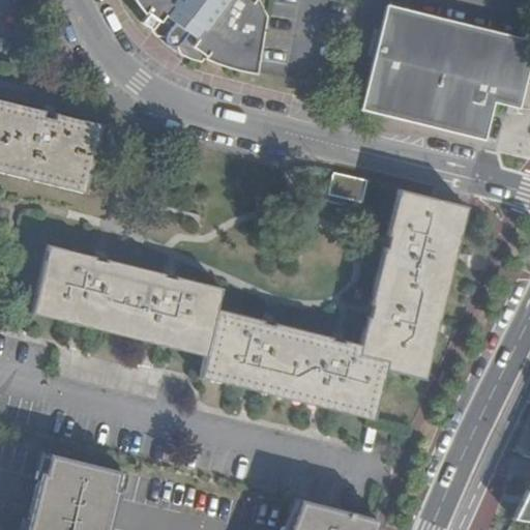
[(256,77),(264,18),(253,0),(252,0),(122,0),(134,17),(131,24),(148,39),(157,38),(157,43),(162,49),(170,48),(172,55),(195,67),(199,63),(211,67),(229,71),(256,77)]
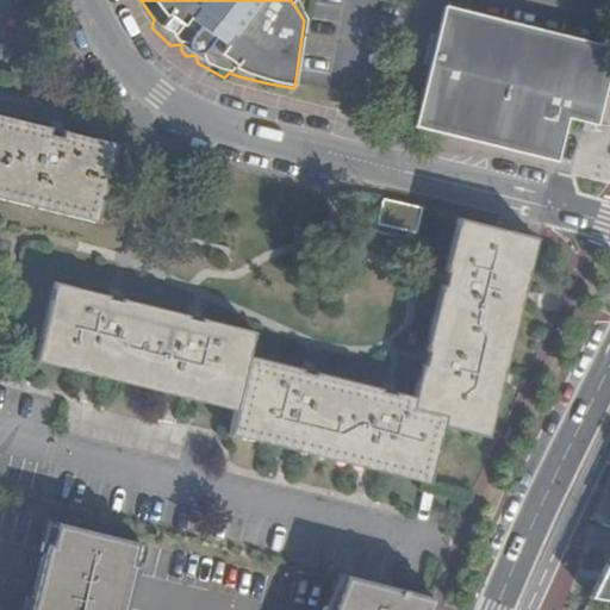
[(604,91),(609,62),(609,43),(443,7),(422,106),(418,124),(559,156),(568,113),(583,116),(590,87),(604,91)]
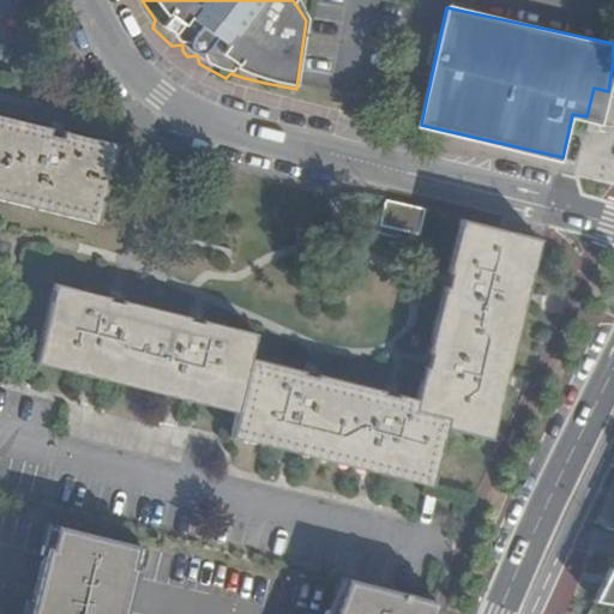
[(608,91),(594,88),(587,116),(602,120),(608,91)]
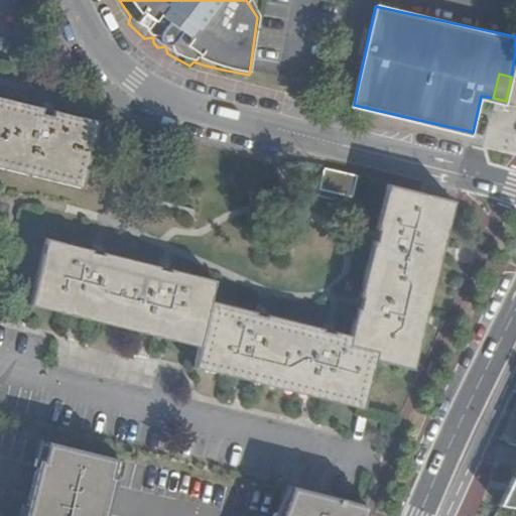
[(104,123),(0,97),(0,166),(89,189),(104,123)]
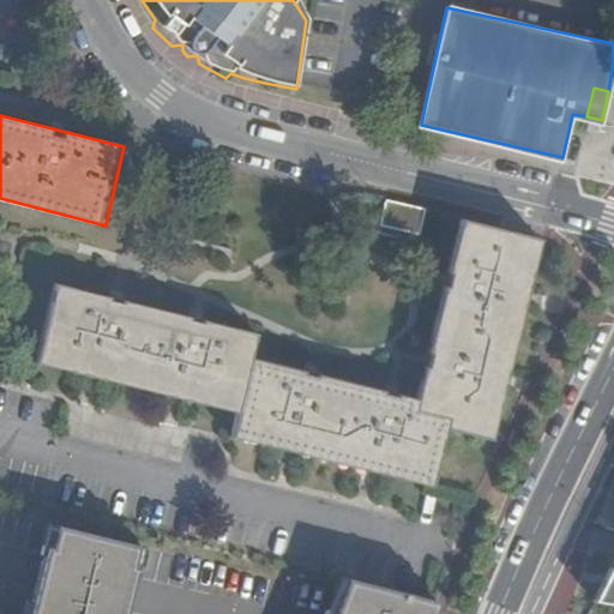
[(602,120),(593,118),(590,126),(600,128),(602,120)]
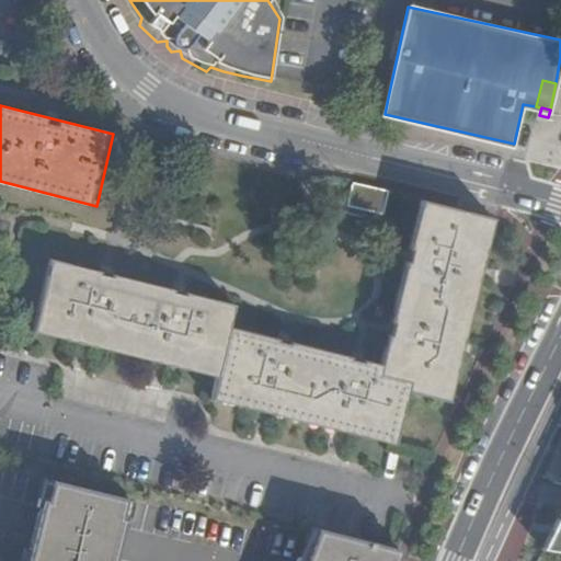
[(387,217),(392,194),(357,185),(351,208),(387,217)]
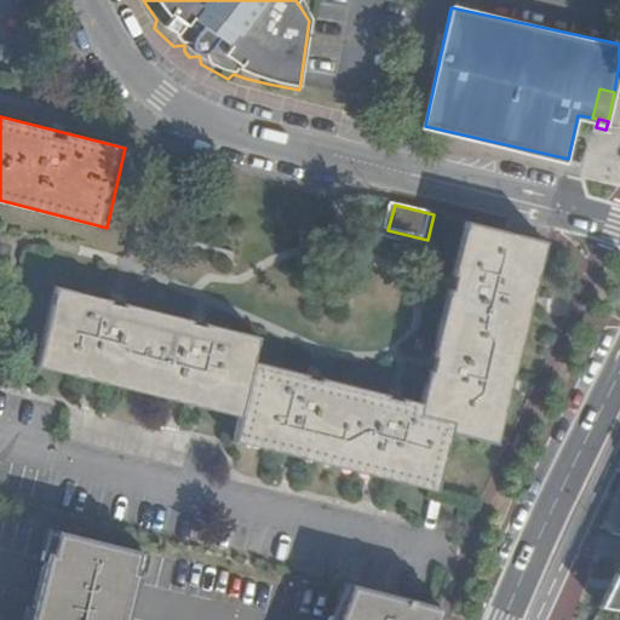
[(500,448),(552,245),(470,224),(426,405),(259,361),(264,339),(62,286),(40,366),(244,419),(237,443),(440,495),(454,436),(500,448)]
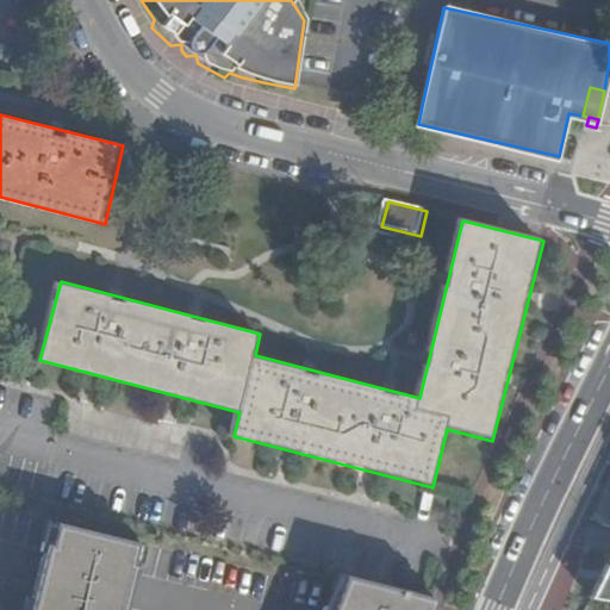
[(124,609),(130,587),(135,571),(138,572),(147,541),(142,540),(53,517),(49,517),(41,548),(45,549),(41,566),(33,593),(27,592),(23,609),(124,609)]
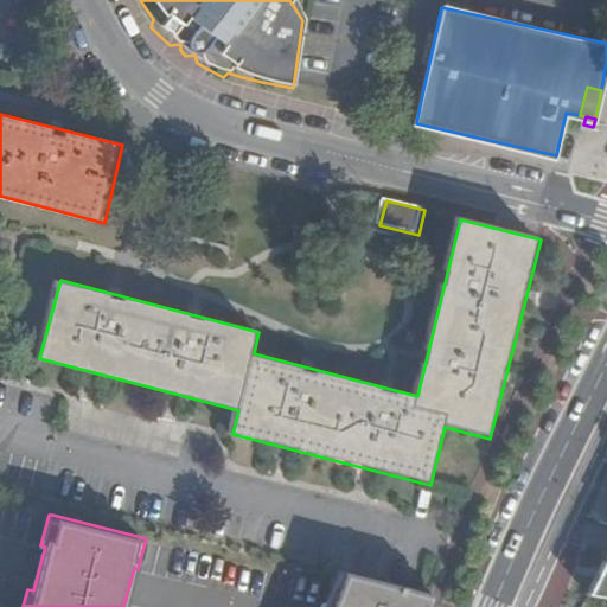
[(606,557),(589,594),(606,598),(606,557)]
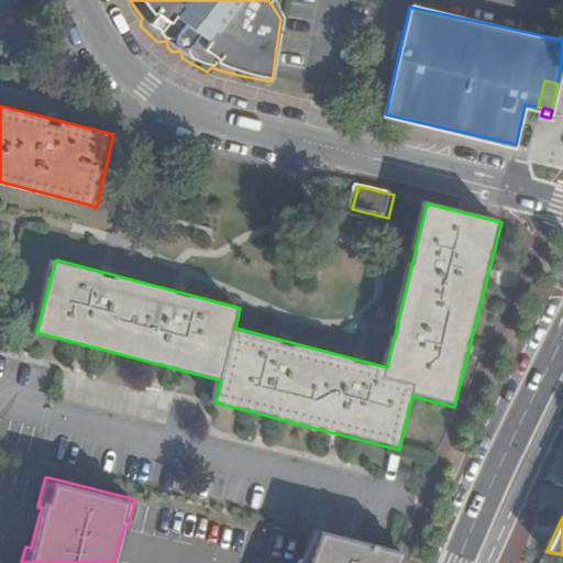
[(296,562),(398,562),(404,551),(399,550),(316,529),(310,528),(296,562)]
